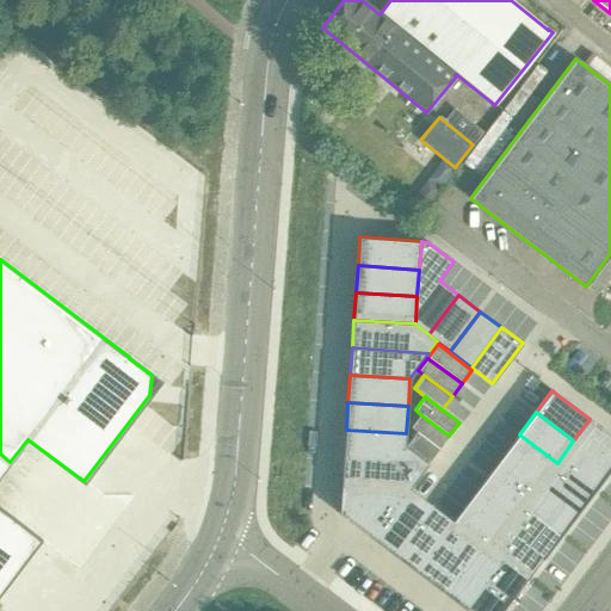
[(420,414),(411,427),(417,431),(439,449),(449,436),(420,414)]
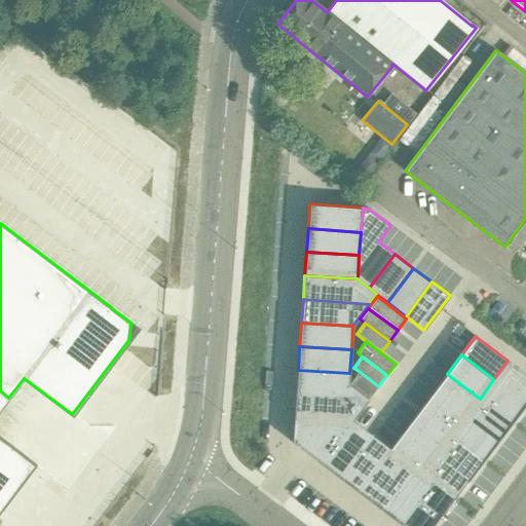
[(525,374),(508,361),(493,379),(525,404),(525,402),(525,374)]
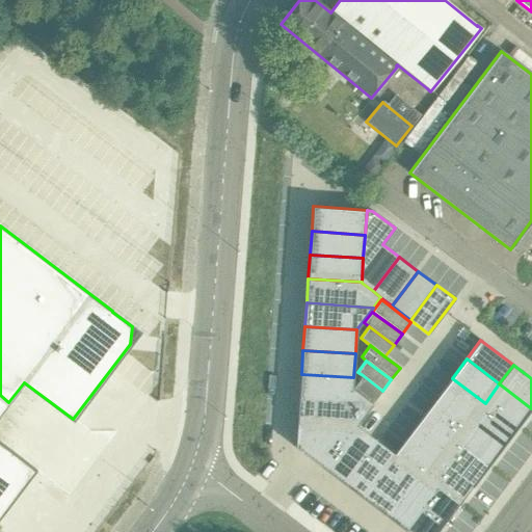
[(301,374),(299,398),(344,401),(353,389),(352,389),(353,377),(301,374)]
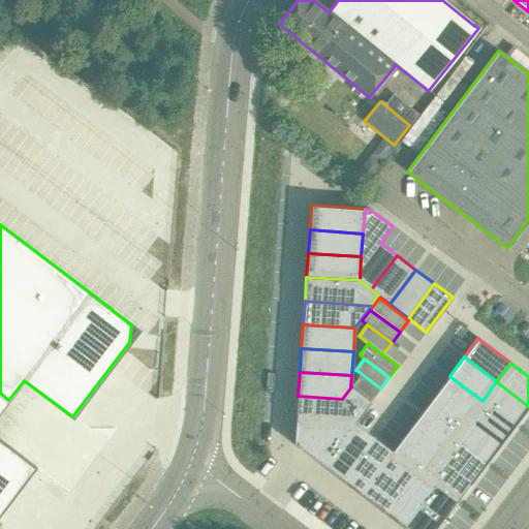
[(361,374),(351,385),(371,400),(380,389),(361,374)]
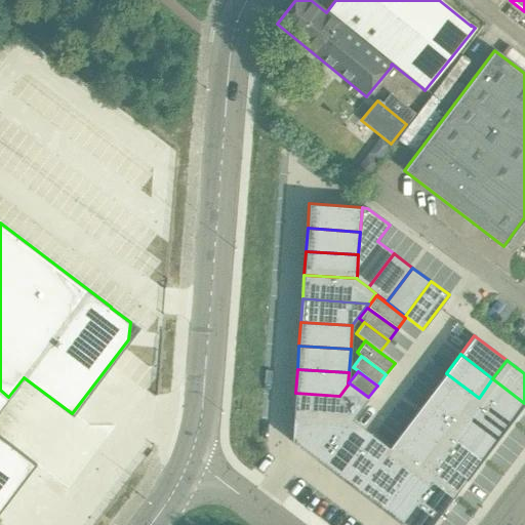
[(446,373),(432,392),(463,415),(479,398),(446,373)]
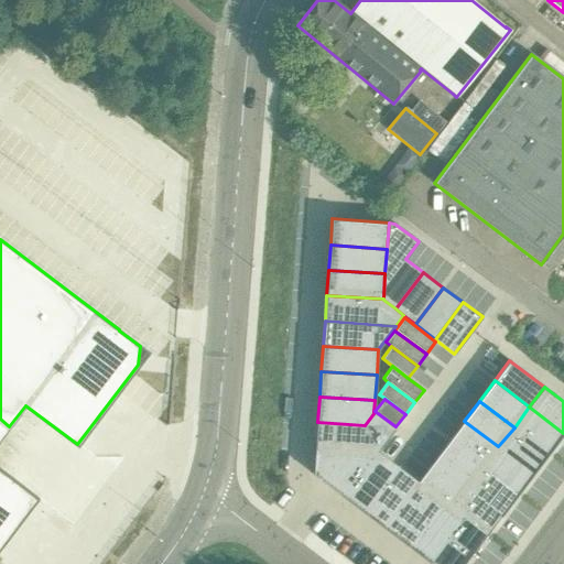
[(529,407),(514,427),(548,453),(563,433),(529,407)]
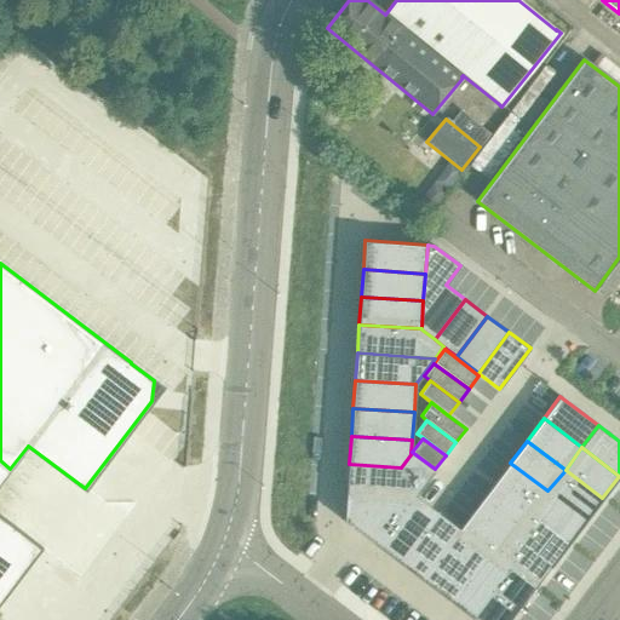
[(349,464),(346,491),(415,495),(434,470),(412,453),(401,468),(349,464)]
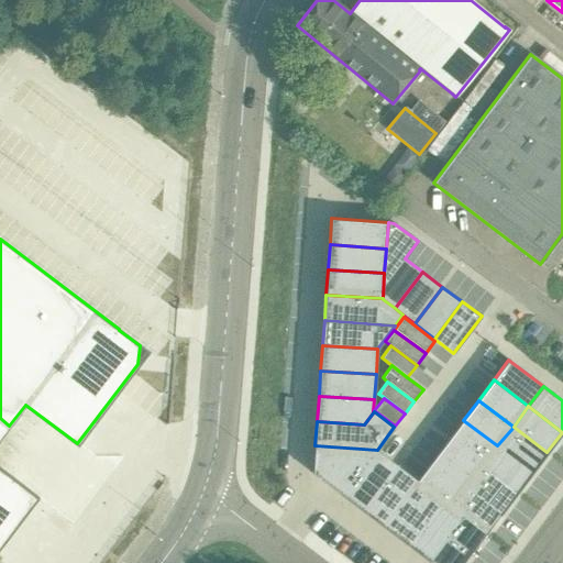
[(0,418),(0,544),(37,497),(37,496),(0,466),(0,438),(9,426),(0,418)]
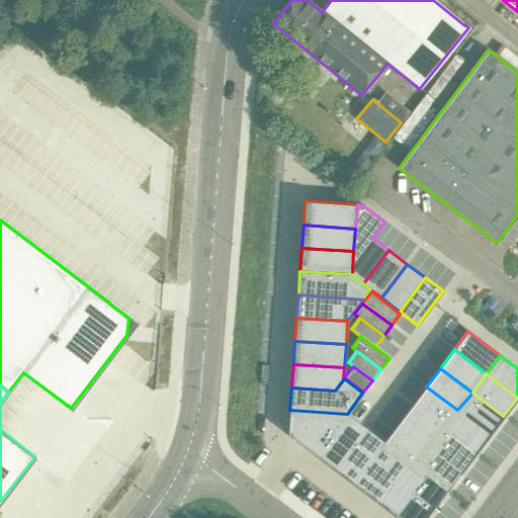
[(426,386),(412,405),(444,429),(457,410),(426,386)]
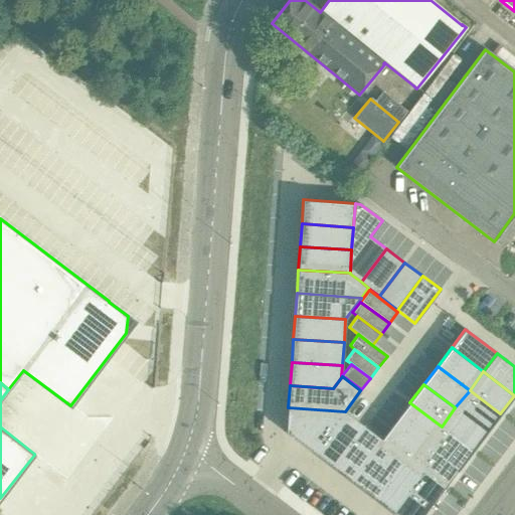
[(470,390),(455,407),(486,432),(500,413),(470,390)]
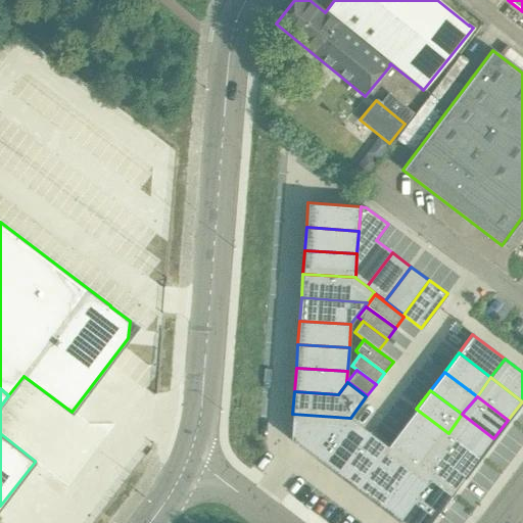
[(416,409),(401,427),(434,453),(448,433),(416,409)]
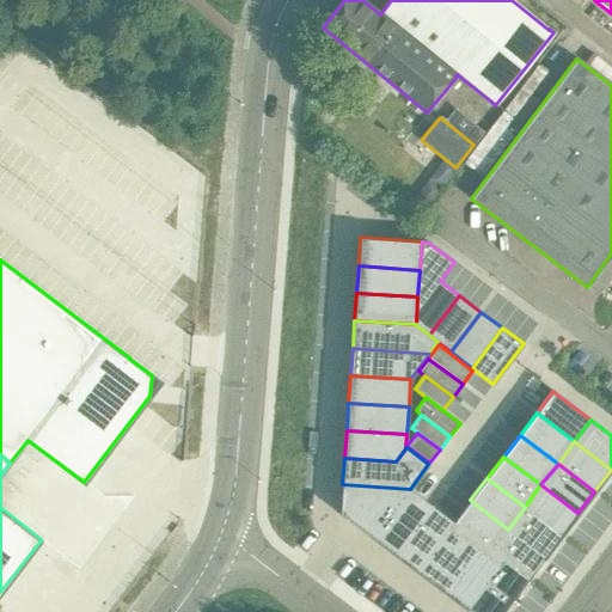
[(342,484),(341,514),(373,539),(411,489),(410,489),(342,484)]
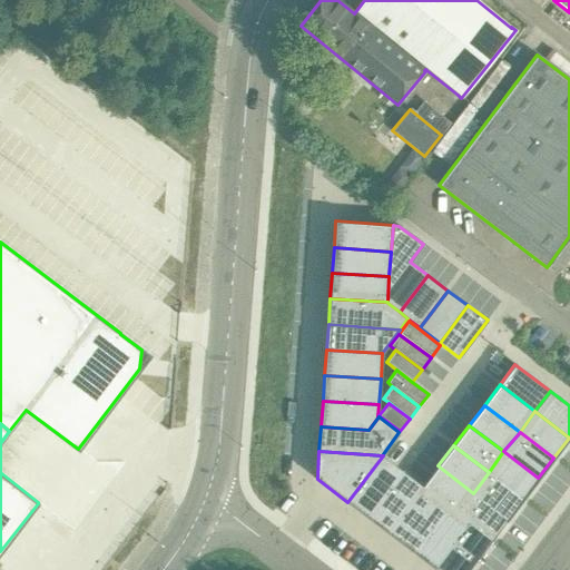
[(503,451),(489,472),(523,499),(538,478),(503,451)]
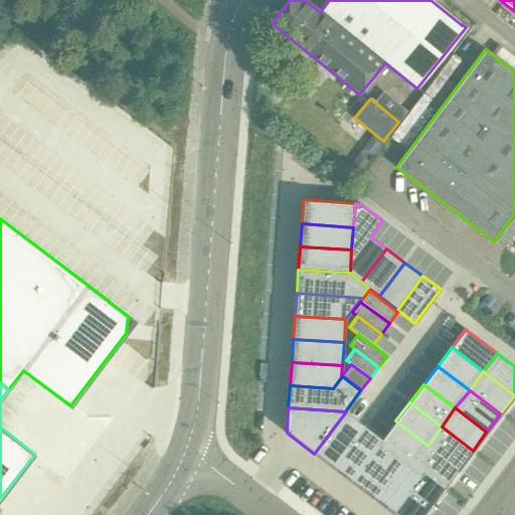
[(346,411),(314,454),(333,468),(364,425),(346,411)]
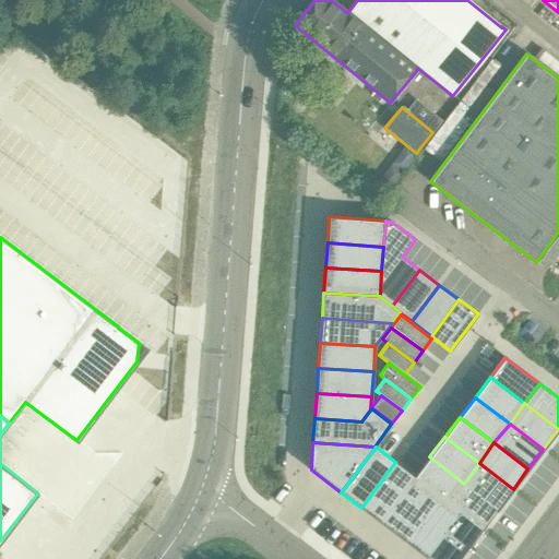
[(429,456),(414,477),(439,495),(449,502),(464,483),(429,456)]
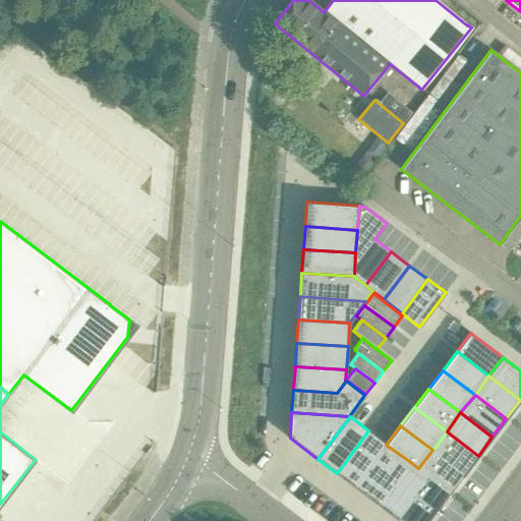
[(368,430),(337,473),(355,487),(386,445),(368,430)]
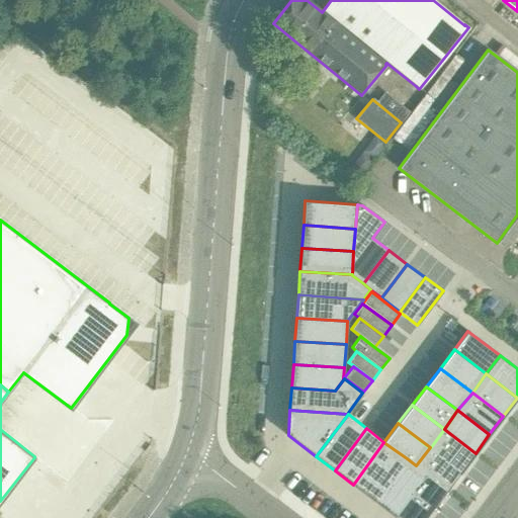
[(444,429),(430,448),(461,471),(476,453),(444,429)]
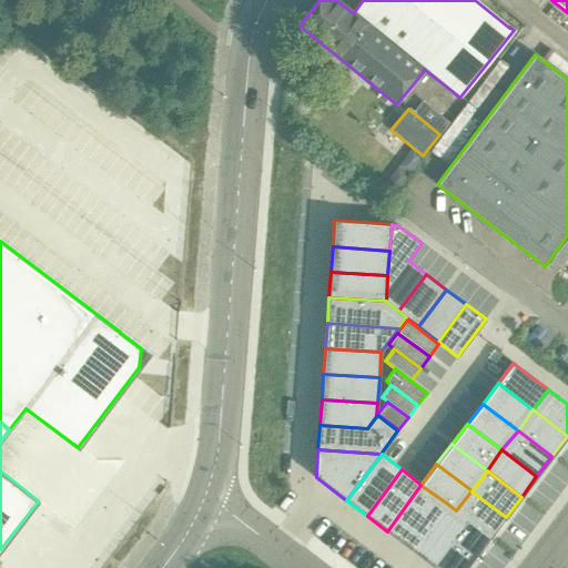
[(421,485),(387,531),(412,549),(446,503),(421,485)]
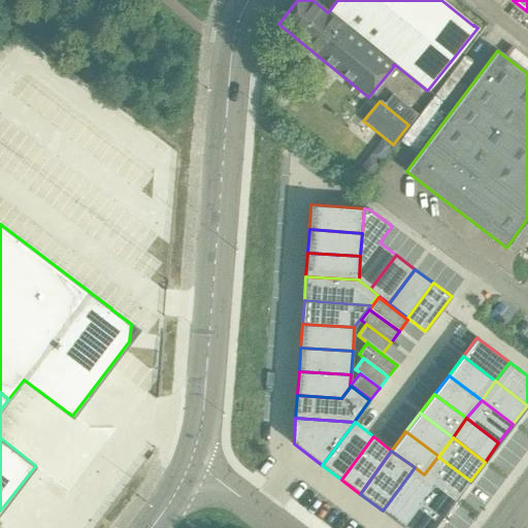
[(438,457),(425,475),(434,483),(456,499),(470,481),(438,457)]
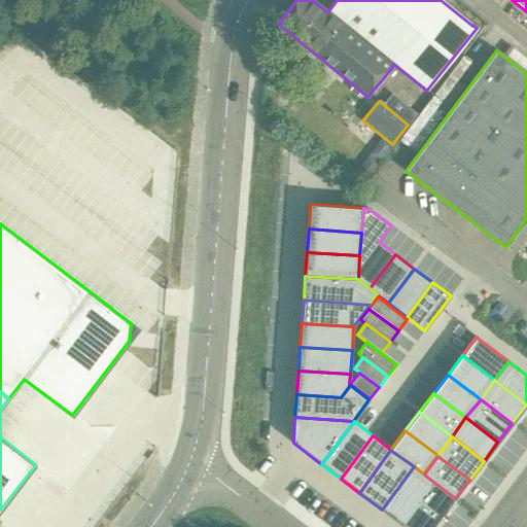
[(414,466),(382,510),(401,524),(433,482),(424,475),(423,473),(414,466)]
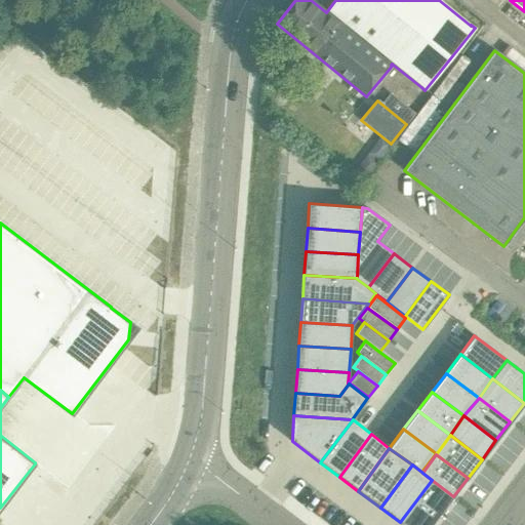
[(432,480),(400,522),(403,524),(431,524),(453,496),(432,480)]
